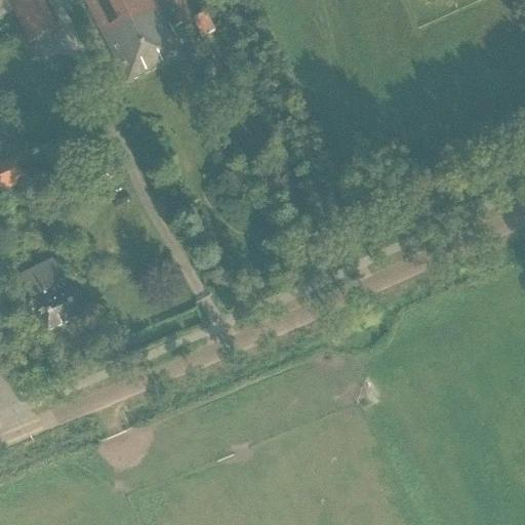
[(30,44),(57,30),(42,0),(0,0),(0,17),(13,11),(30,44)]
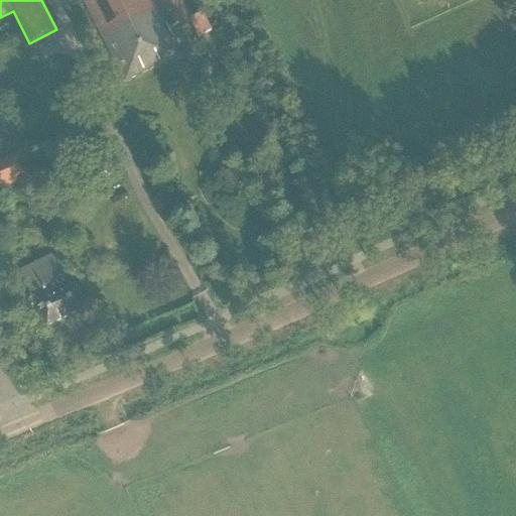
[(83,0),(89,12),(125,83),(181,54),(153,0),(83,0)]
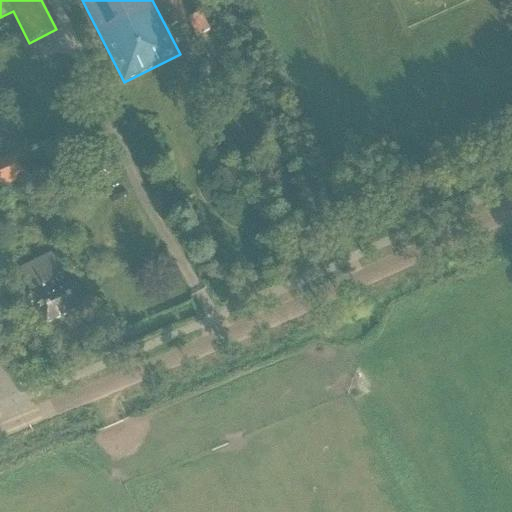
[(160,0),(174,25),(188,18),(178,0),(160,0)]
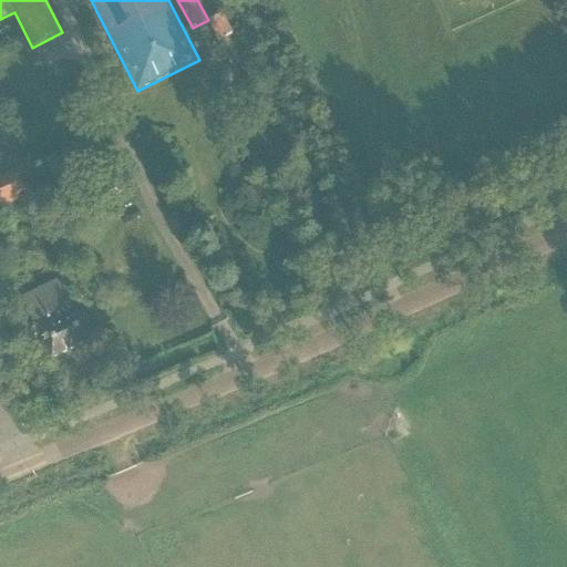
[(226,73),(223,76),(223,81),(226,84),(230,84),(234,81),(234,76),(230,73),(226,73)]
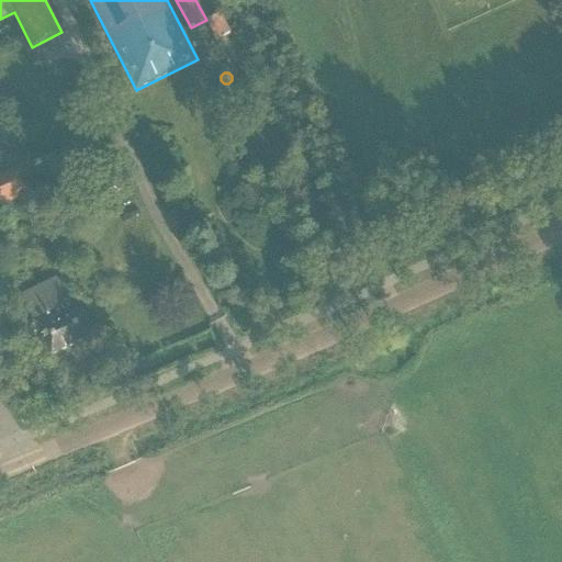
[(0,202),(24,191),(14,169),(0,176),(0,202)]
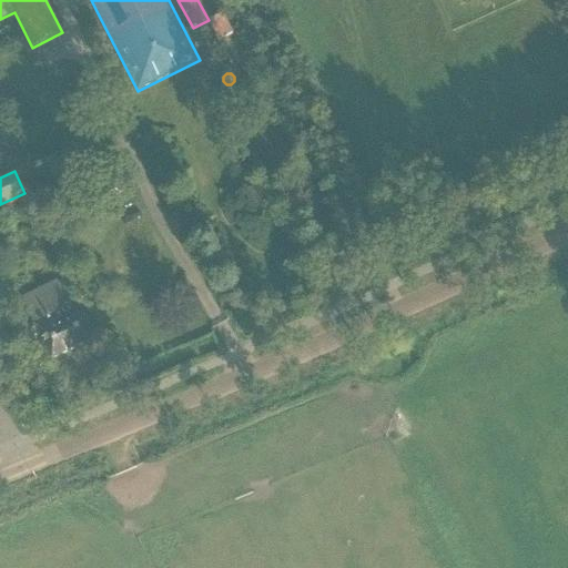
[(34,337),(40,338),(51,359),(94,338),(63,277),(20,298),(33,325),(31,331),(34,337)]
